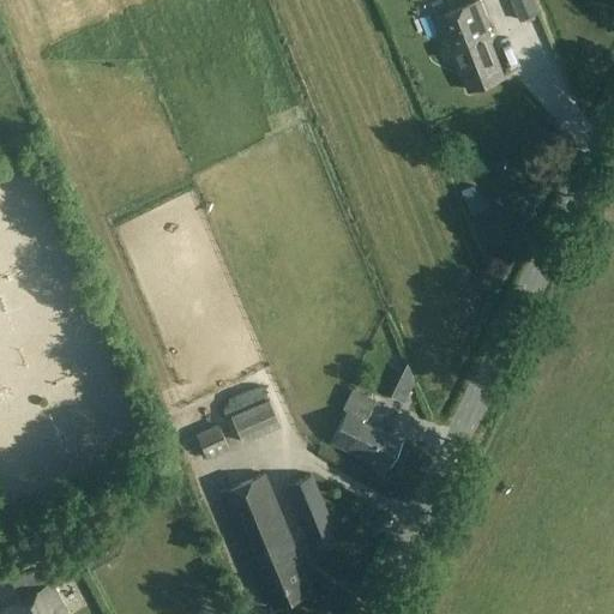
[(534,0),(510,0),(519,22),(540,13),(534,0)]
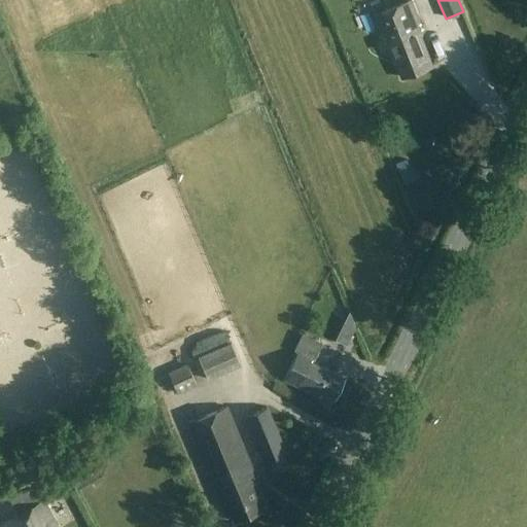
[(386,46),(390,45),(402,77),(432,66),(419,33),(423,32),(412,3),(375,18),(386,46)]
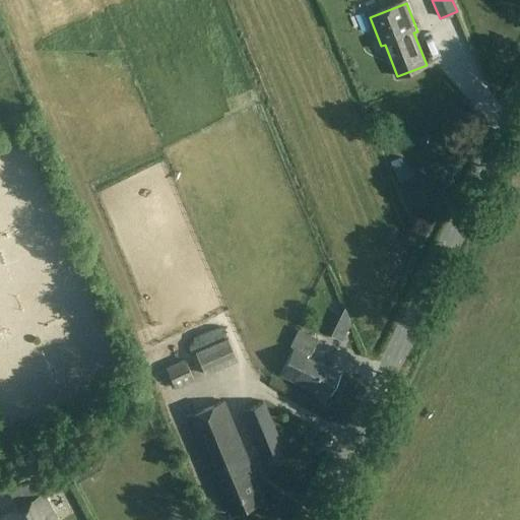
[(279,377),(315,393),(318,388),(330,394),(339,373),(308,359),(317,340),(298,331),(289,348),(293,349),(279,377)]
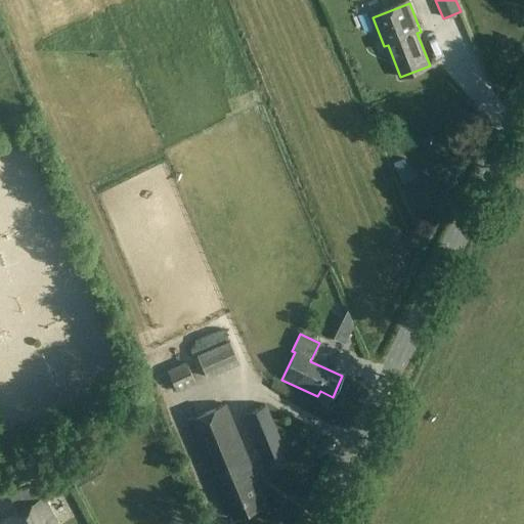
[(229,342),(197,357),(206,378),(238,363),(229,342)]
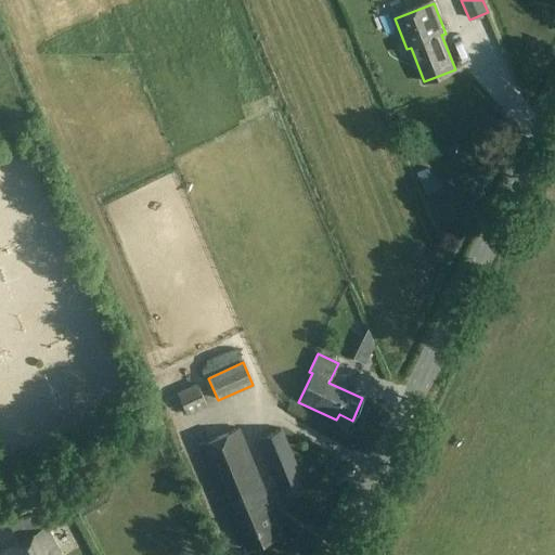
[(197,386),(177,395),(186,415),(206,405),(197,386)]
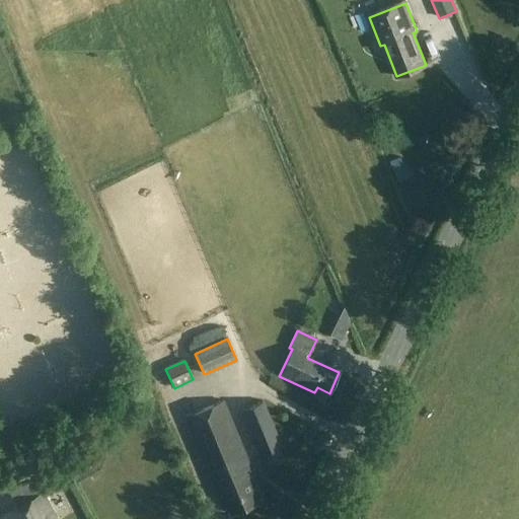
[(223,401),(186,418),(217,495),(221,493),(230,514),(262,501),(247,468),(250,466),(223,401)]
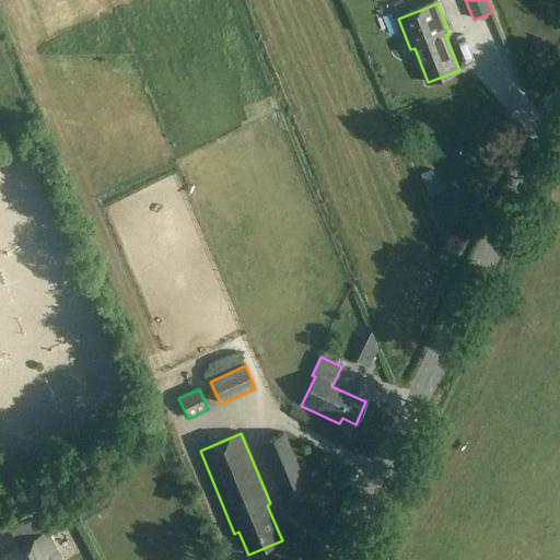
[(281,492),(284,490),(300,483),(304,482),(283,433),(260,443),(281,492)]
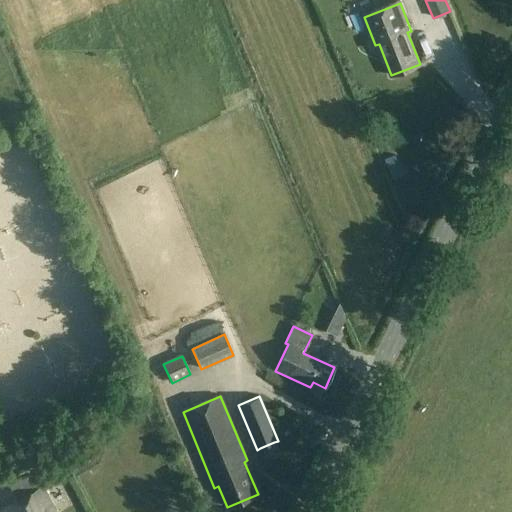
[(2,509),(3,511),(54,511),(42,488),(2,509)]
